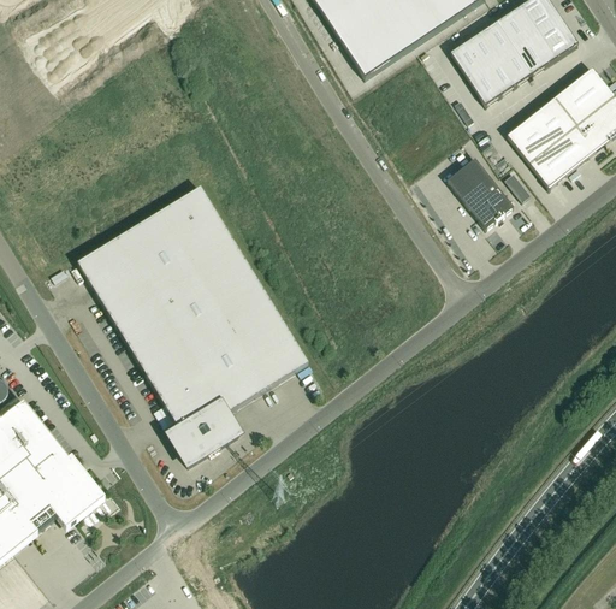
[(313,0),(365,77),(480,0),(313,0)]
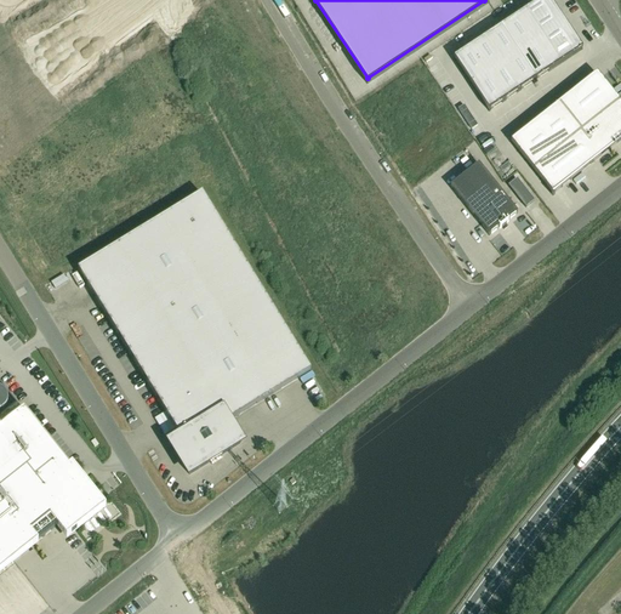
[(530,0),(513,12),(522,26),(556,3),(553,0),(530,0)]
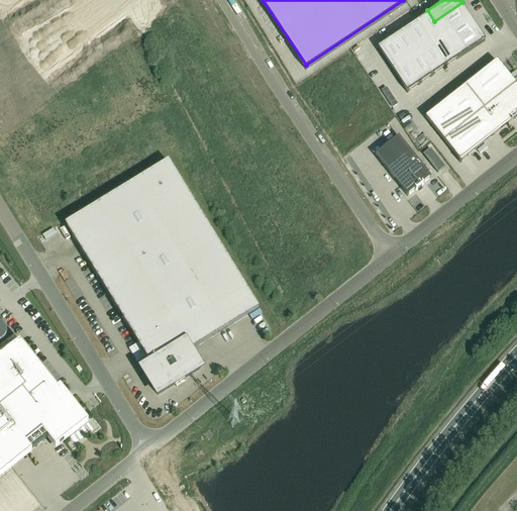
[(441,32),(470,13),(462,2),(434,21),(441,32)]
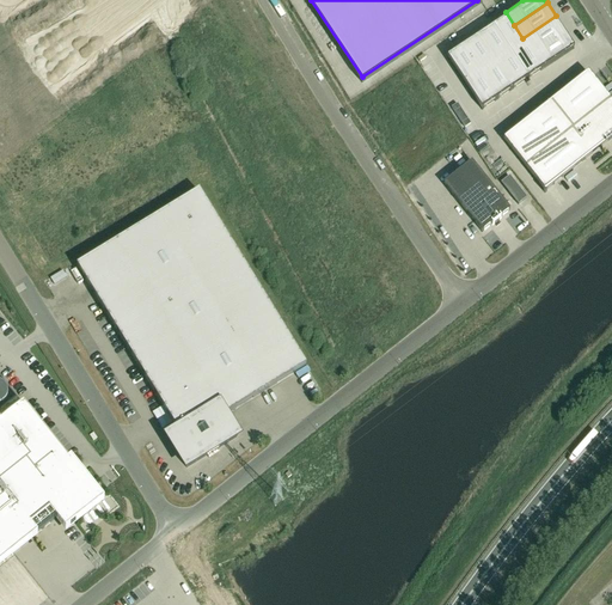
[(490,22),(508,48),(522,38),(514,25),(506,12),(490,22)]
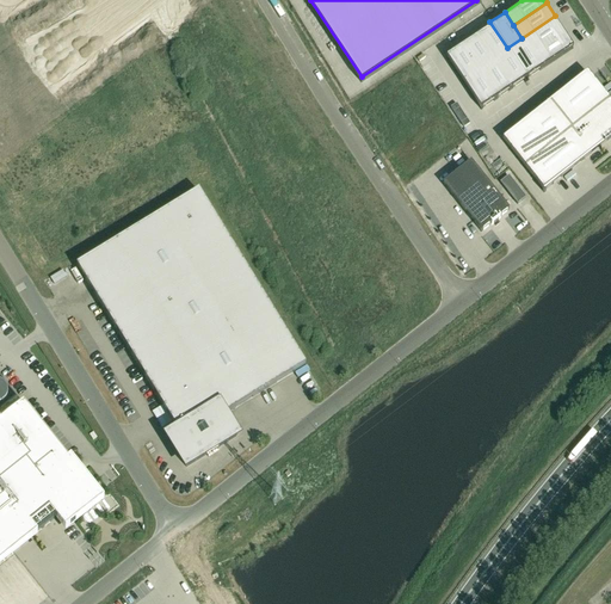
[(531,51),(565,29),(555,16),(522,38),(531,51)]
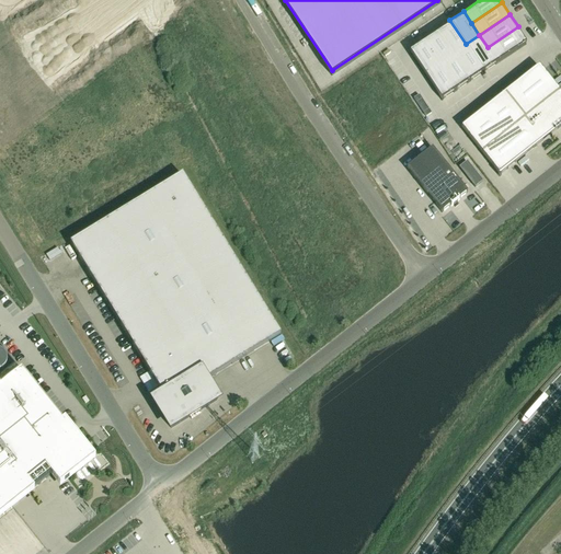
[(466,44),(449,20),(436,29),(453,53),(466,44)]
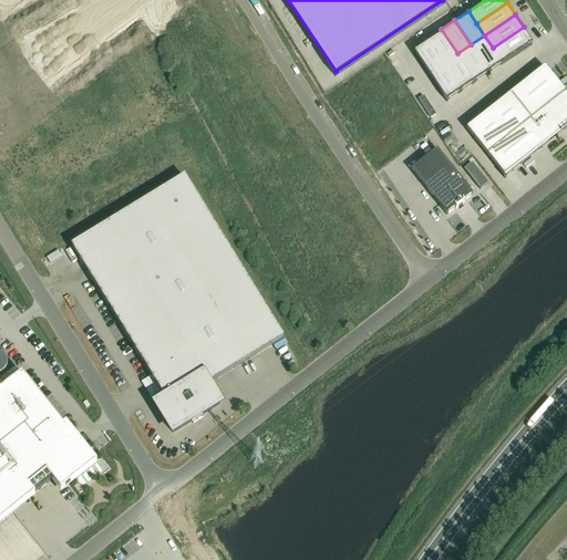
[(532,39),(524,27),(493,48),(501,60),(532,39)]
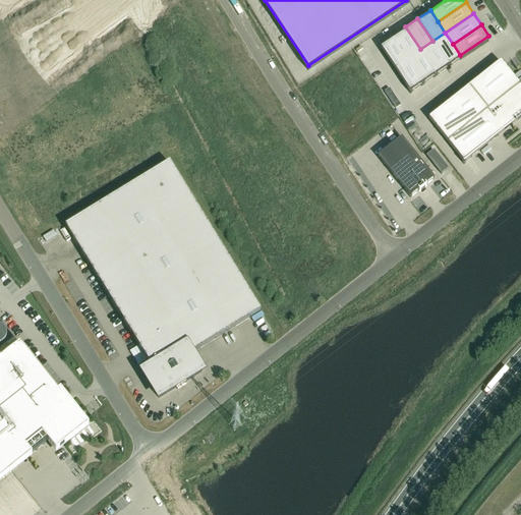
[(420,49),(405,26),(393,35),(407,57),(420,49)]
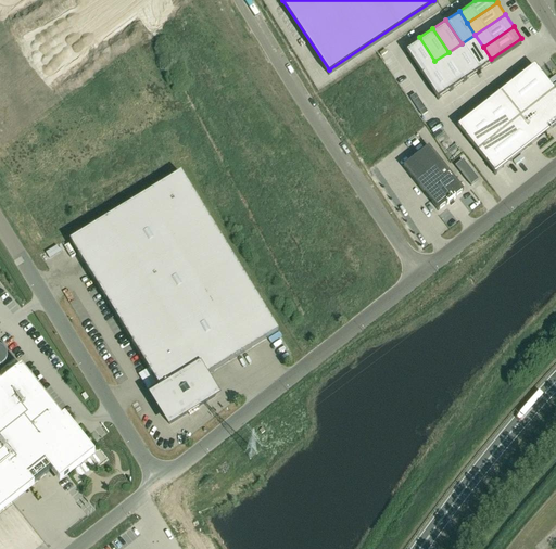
[(477,67),(491,59),(483,47),(475,35),(462,43),(477,67)]
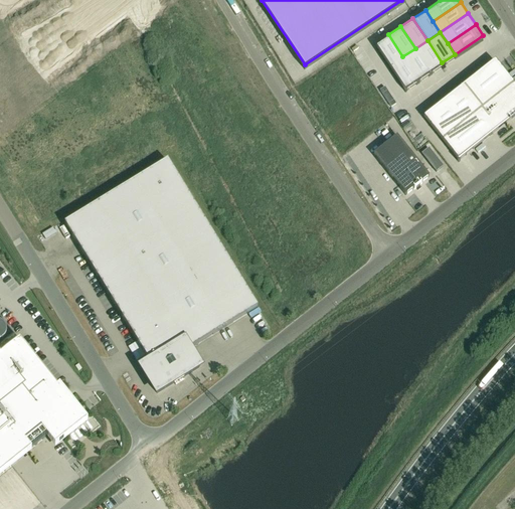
[(376,42),(390,64),(402,56),(388,34),(376,42)]
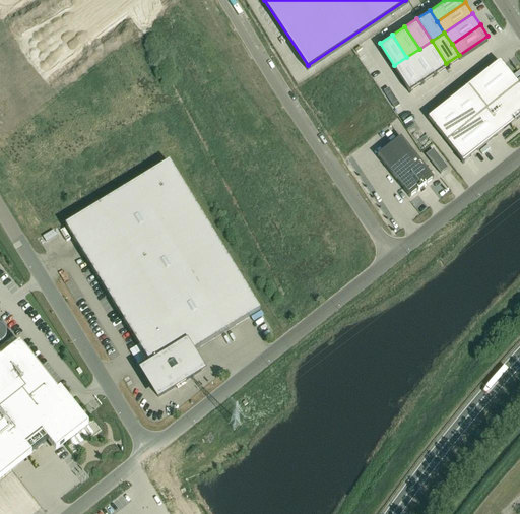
[(434,71),(446,63),(432,41),(419,49),(434,71)]
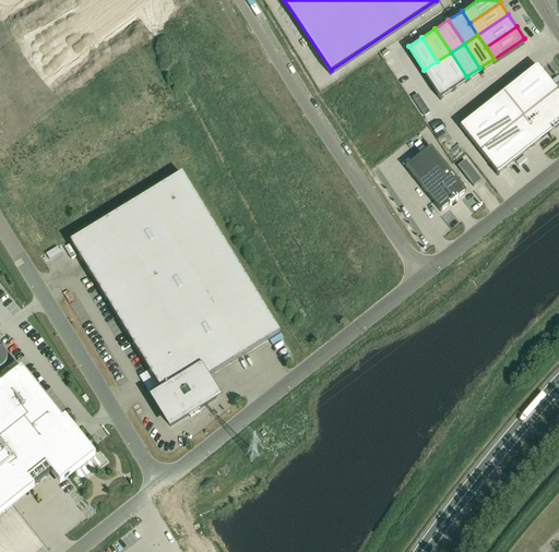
[(451,52),(437,61),(453,85),(466,76),(451,52)]
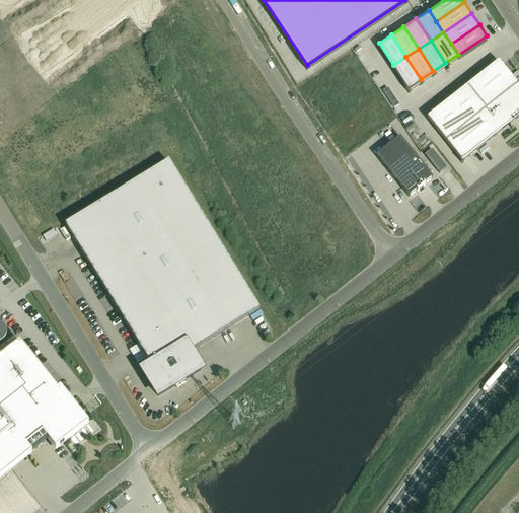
[(518,80),(499,55),(427,113),(462,157),(518,112),(518,80)]
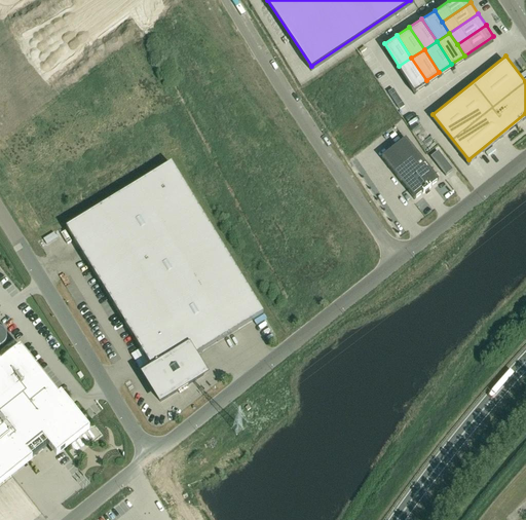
[(426,80),(411,58),(399,66),(414,88),(426,80)]
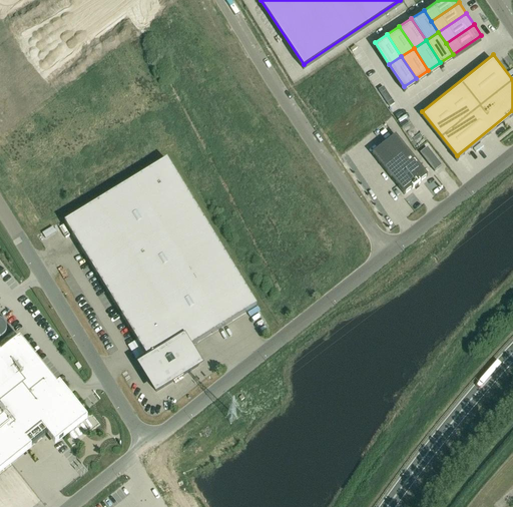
[(427,170),(395,130),(372,148),(404,188),(427,170)]
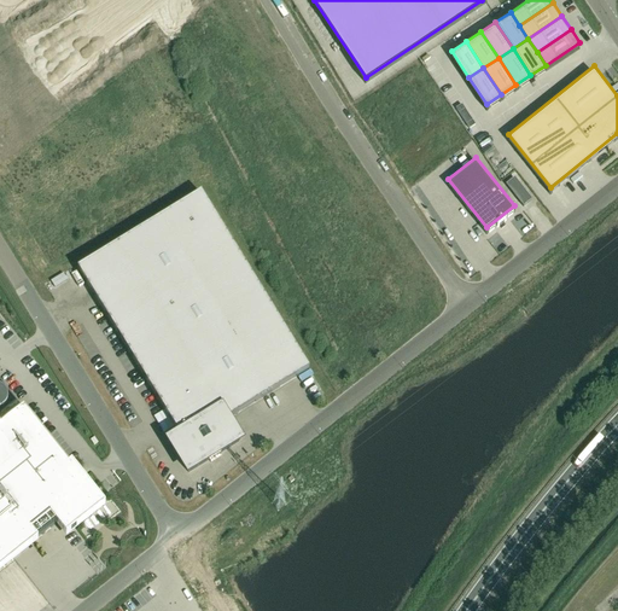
[(514,172),(506,178),(523,199),(531,193),(514,172)]
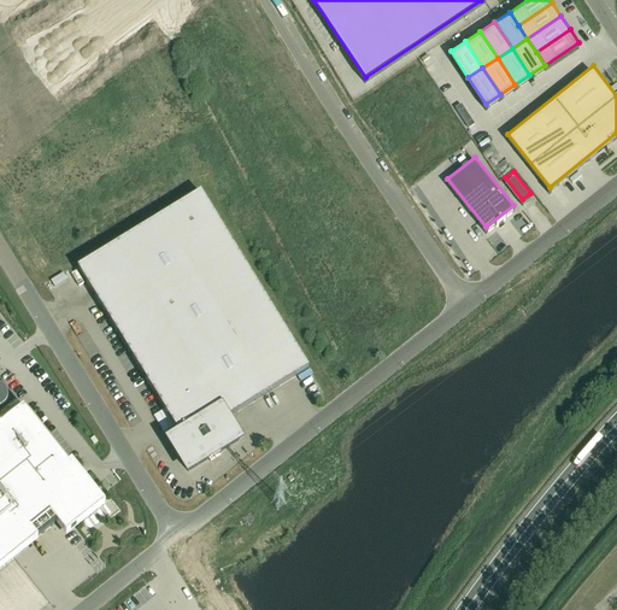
[(200,186),(77,262),(178,427),(168,433),(188,465),(240,433),(227,412),(309,362),(200,186)]
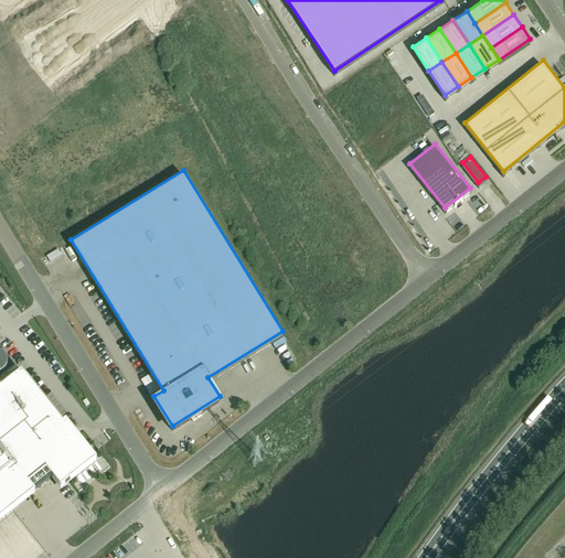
[(53,258),(68,249),(64,242),(49,250),(53,258)]
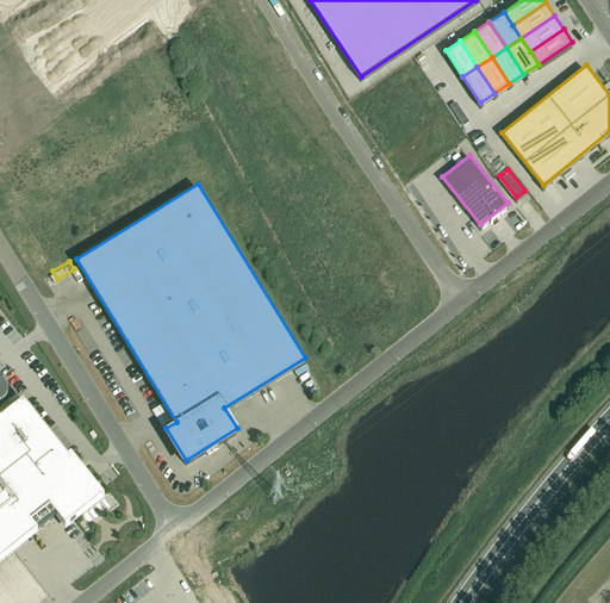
[(0,554),(55,511),(64,522),(101,493),(69,453),(68,454),(23,398),(0,416),(0,554)]
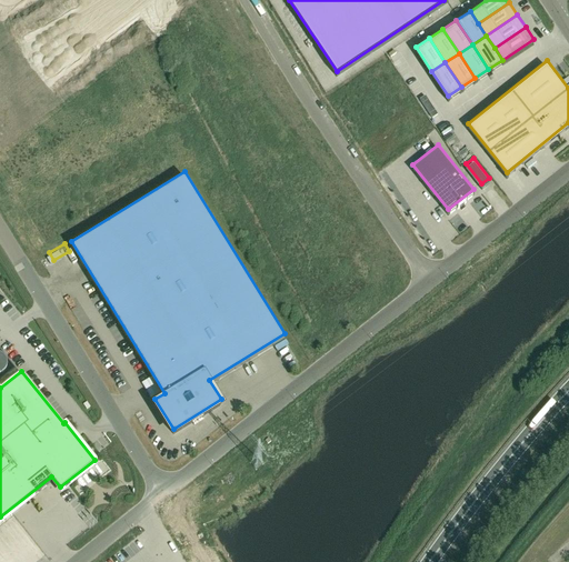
All buildings are outlined.
